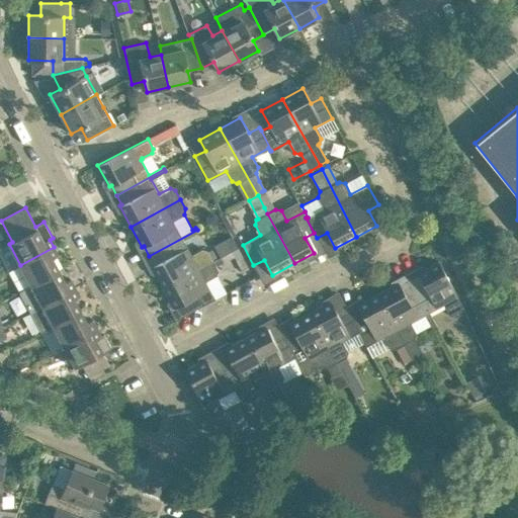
[(191,254),(183,240),(197,232),(197,230),(149,256),(154,265),(152,266),(163,287),(221,256),(238,247),(235,242),(218,250),(216,247),(207,251),(207,250),(202,249),(191,254)]
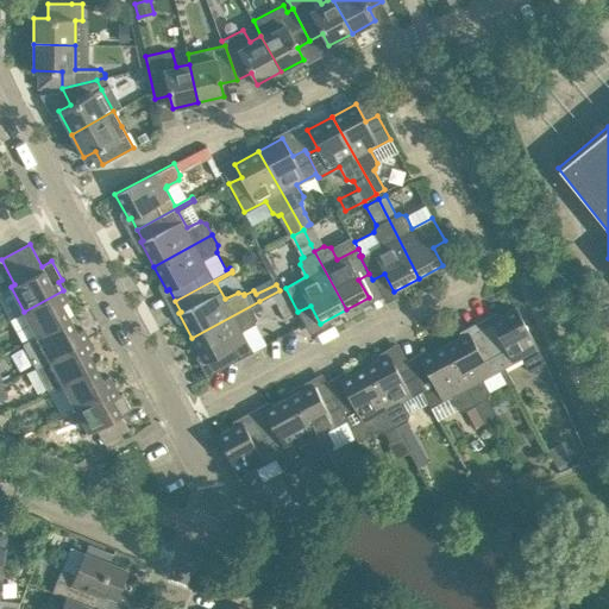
[(37,336),(69,318),(62,303),(68,300),(63,290),(24,312),(37,336)]
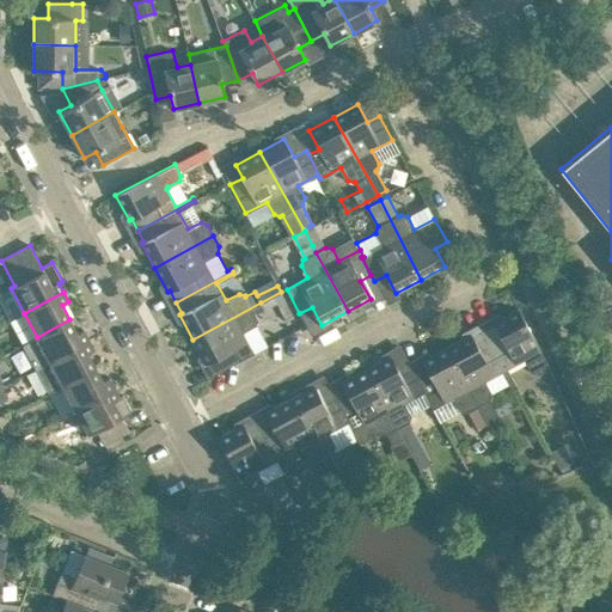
[(257,319),(255,313),(264,310),(261,303),(193,340),(206,363),(208,362),(215,374),(255,353),(243,332),(256,325),(257,319)]
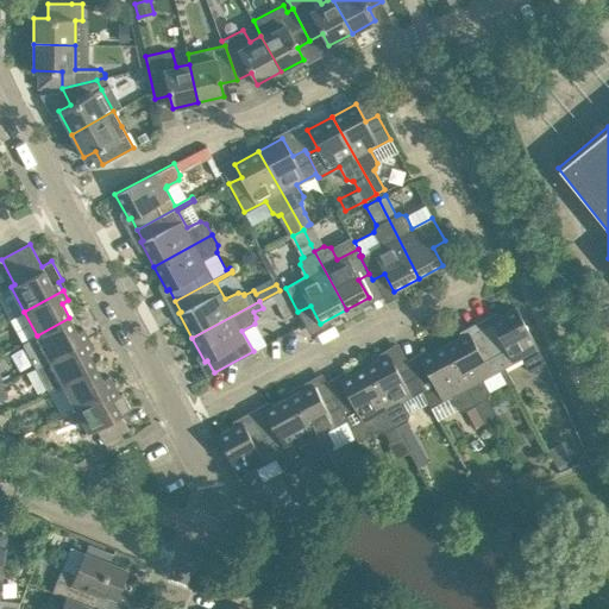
[(284,316),(290,314),(284,301),(278,305),(284,316)]
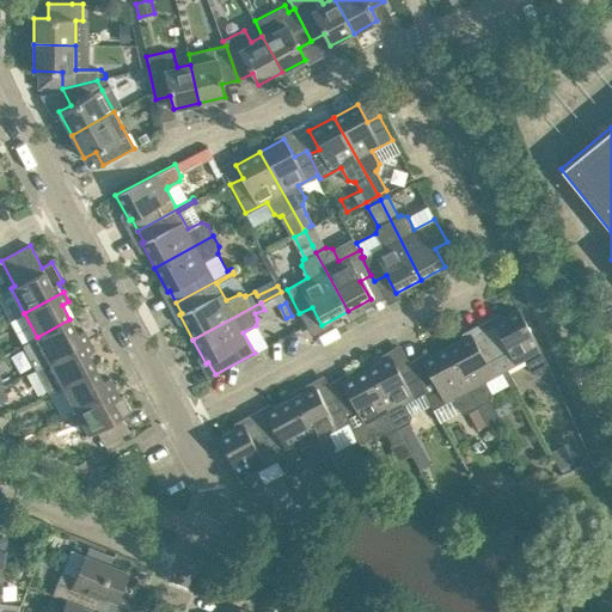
[(550,368),(518,308),(494,323),(495,325),(483,331),(505,371),(507,369),(526,359),(531,369),(539,374),(550,368)]
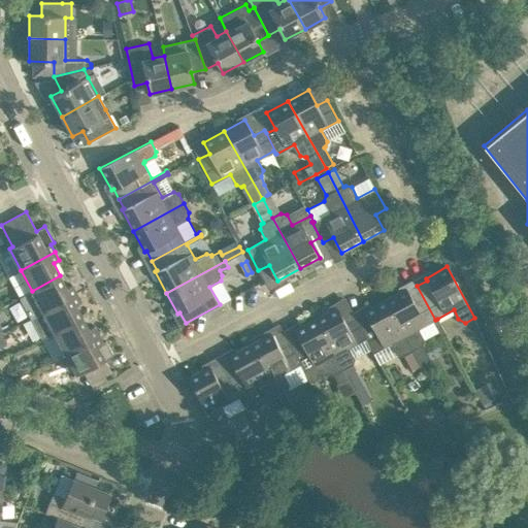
[(31,318),(76,293),(72,285),(67,288),(60,275),(32,291),(20,297),(31,318)]
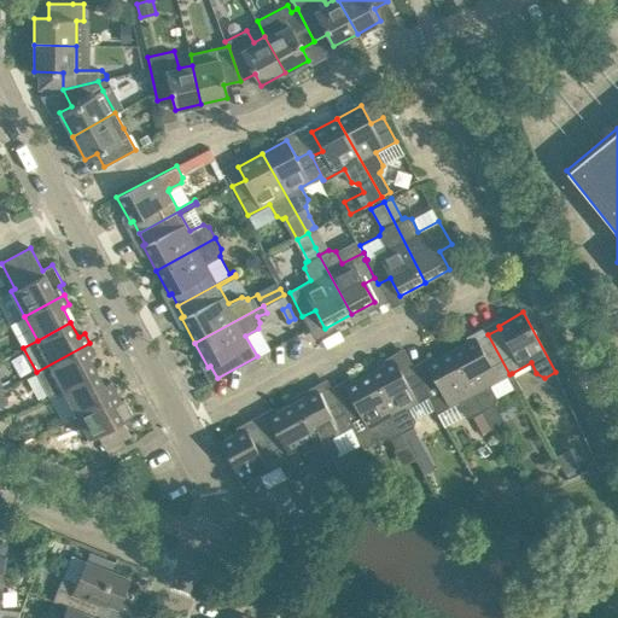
[(476,338),(452,351),(484,410),(495,404),(497,396),(490,384),(507,375),(509,374),(488,334),(477,340),(476,338)]
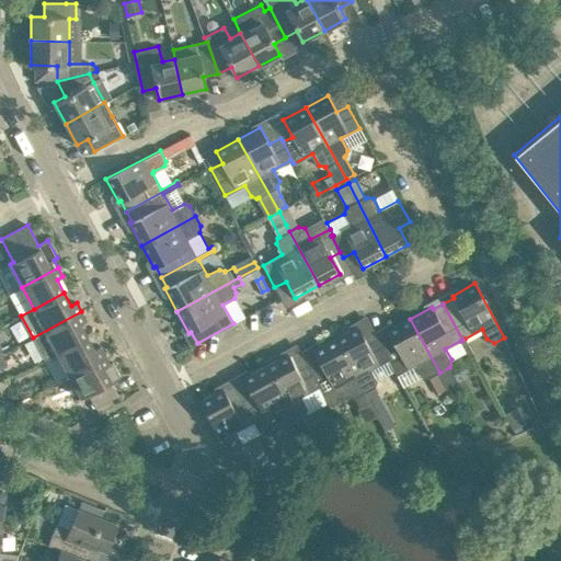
[(45,359),(57,353),(88,336),(81,323),(87,321),(81,311),(33,338),(45,359)]
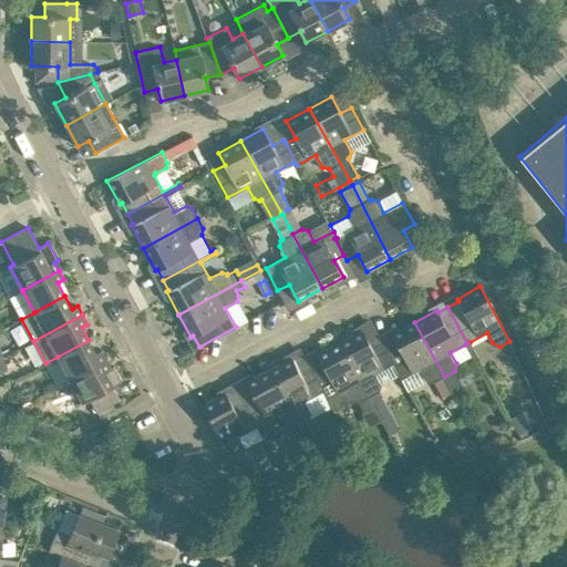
[(444,377),(414,322),(391,333),(392,337),(382,342),(382,340),(381,341),(393,363),(394,362),(402,378),(421,369),(426,379),(435,381),(444,377)]
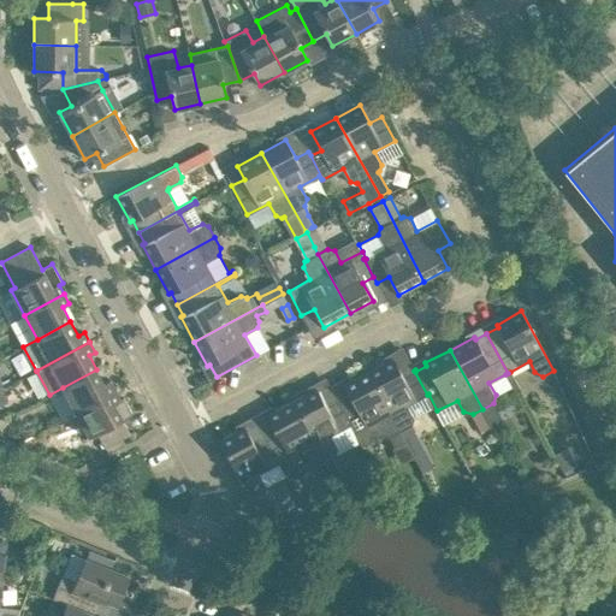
[(427,395),(414,371),(403,377),(394,359),(368,372),(401,431),(402,433),(407,443),(413,455),(421,450),(409,426),(412,425),(414,416),(408,404),(427,395)]
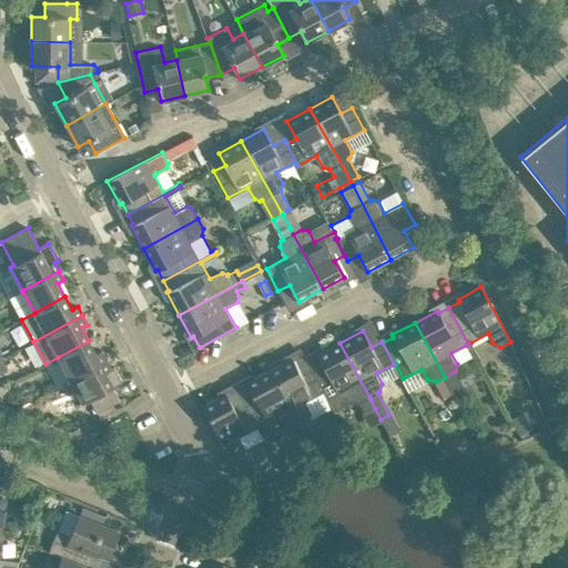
[(70,379),(107,359),(101,351),(95,354),(89,341),(58,357),(70,379)]
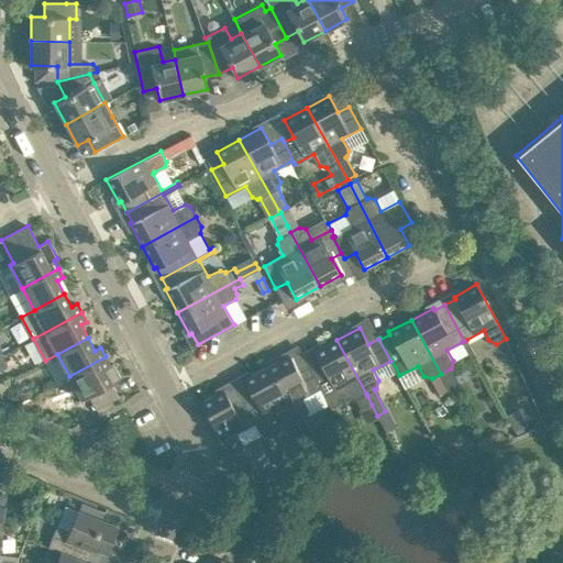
[(319,361),(309,366),(320,387),(330,406),(349,396),(357,398),(361,396),(366,394),(337,340),(315,351),(319,361)]
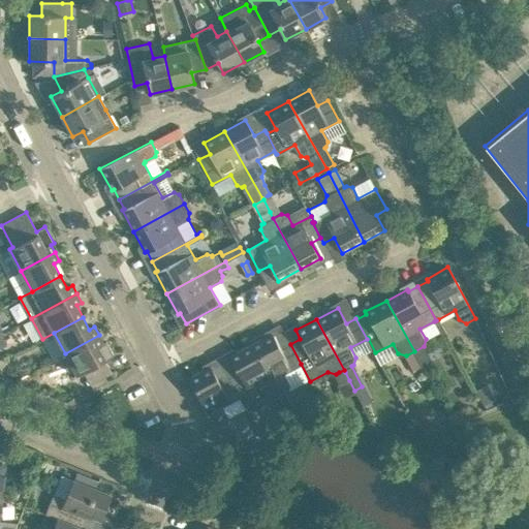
[(442,327),(438,319),(436,320),(434,321),(438,329),(442,327)]
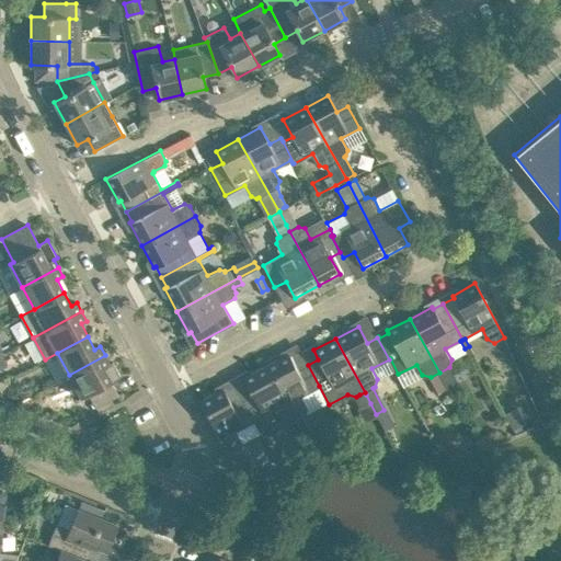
[(473,354),(469,346),(465,348),(469,356),(473,354)]
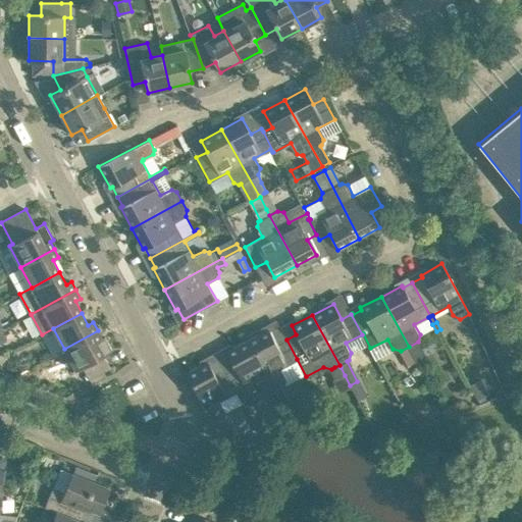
[(297,359),(286,340),(276,345),(268,329),(248,341),(278,398),(286,411),(293,407),(281,385),(283,384),(285,379),(279,369),(297,359)]
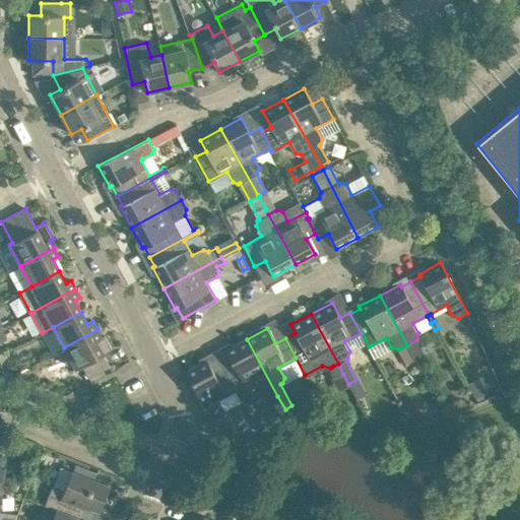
[(98,329),(64,347),(75,369),(82,365),(88,377),(110,366),(104,353),(112,348),(105,335),(102,337),(98,329)]
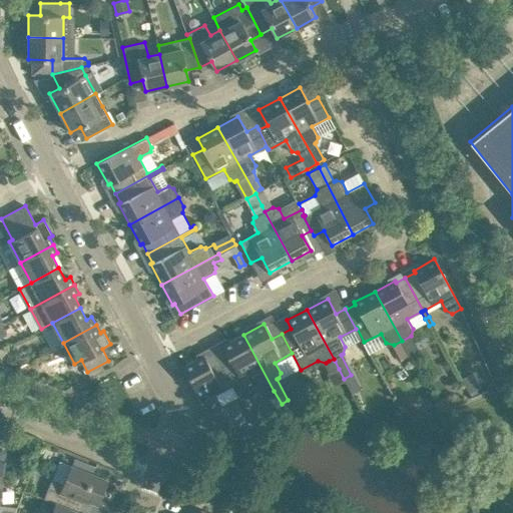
[(228,357),(219,362),(237,395),(254,385),(261,387),(265,385),(269,393),(274,391),(243,335),(222,346),(228,357)]
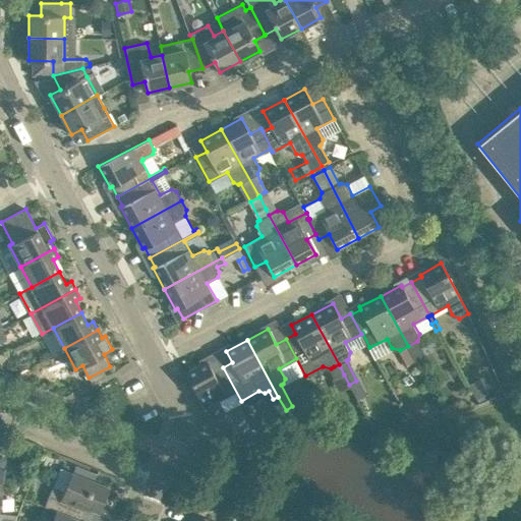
[(424,355),(417,341),(408,346),(416,360),(424,355)]
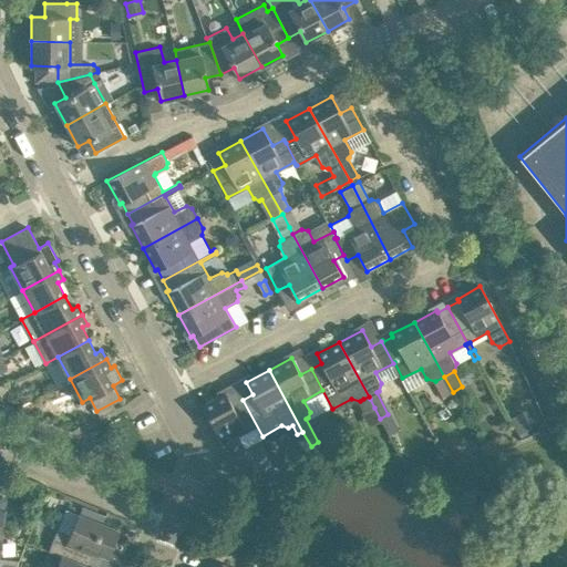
[(444,377),(435,381),(444,397),(453,392),(444,377)]
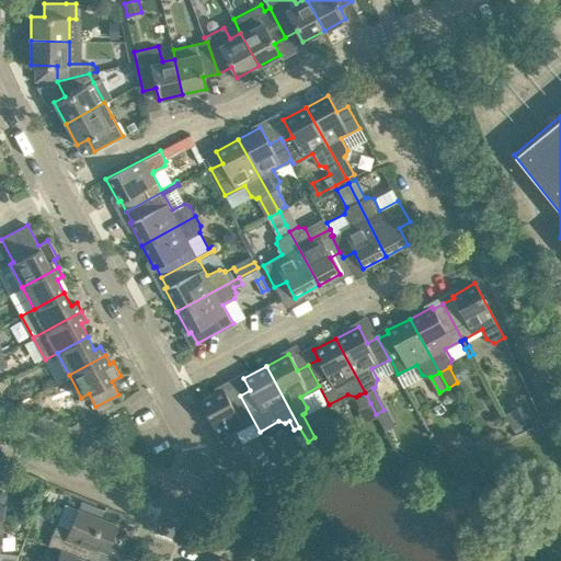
[(224,389),(201,401),(241,477),(260,478),(247,450),(240,449),(241,447),(243,442),(260,432),(240,396),(239,396),(241,400),(232,405),(224,389)]
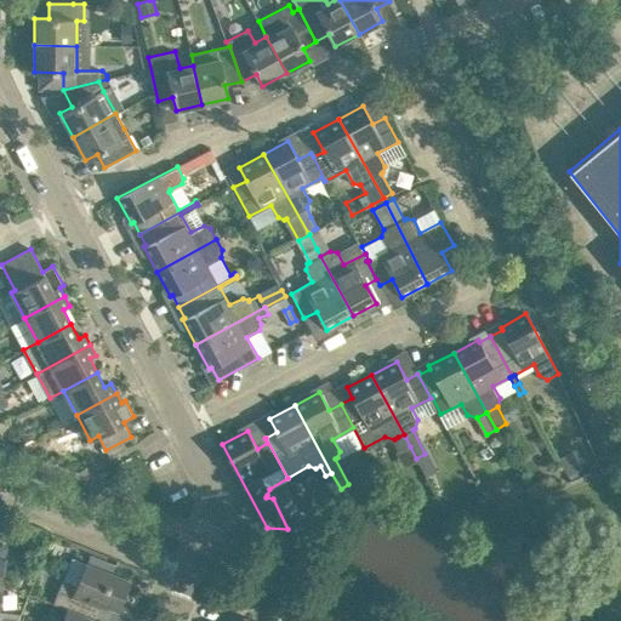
[(399,453),(410,446),(405,437),(394,443),(399,453)]
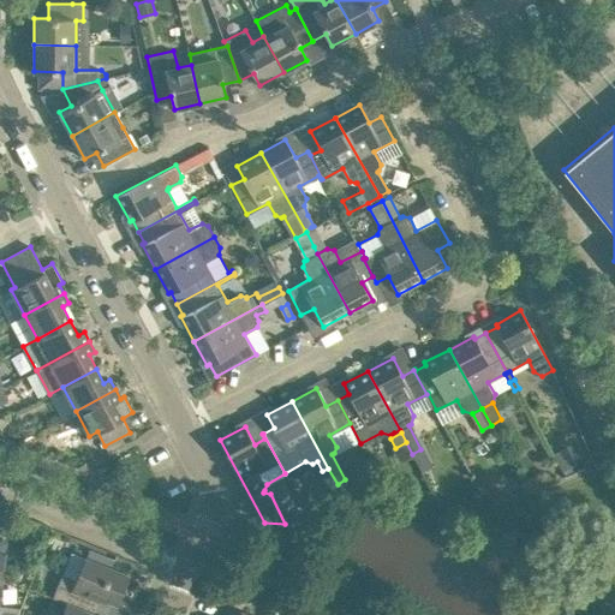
[(565,477),(575,472),(567,454),(559,452),(553,455),(565,477)]
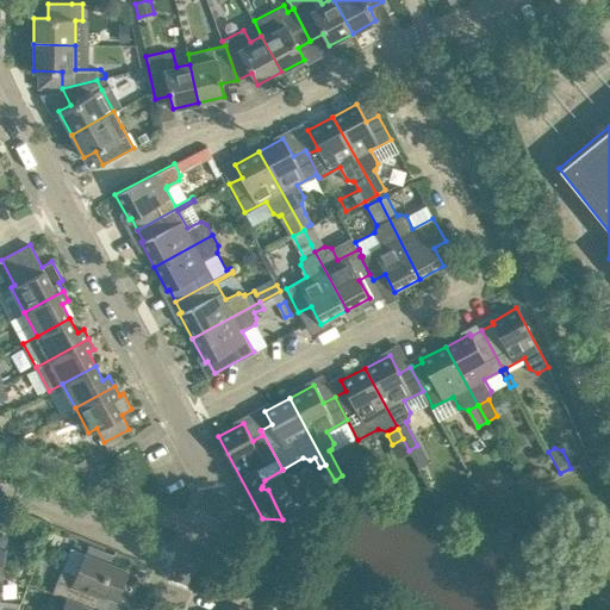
[(128,571),(83,553),(75,574),(62,568),(53,592),(67,598),(93,609),(93,608),(86,605),(91,593),(98,596),(99,592),(116,599),(128,571)]
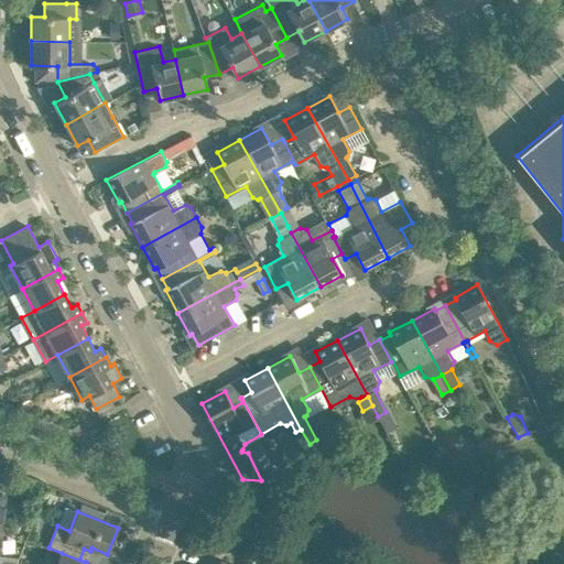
[(89,563),(86,563),(62,553),(56,563),(89,563)]
